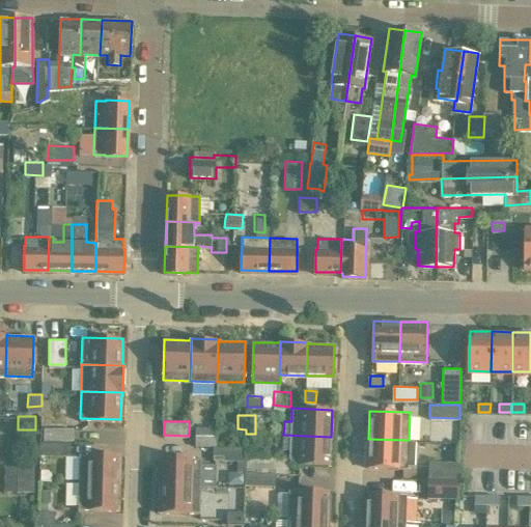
[(216,426),(195,426),(195,445),(216,445),(216,426)]
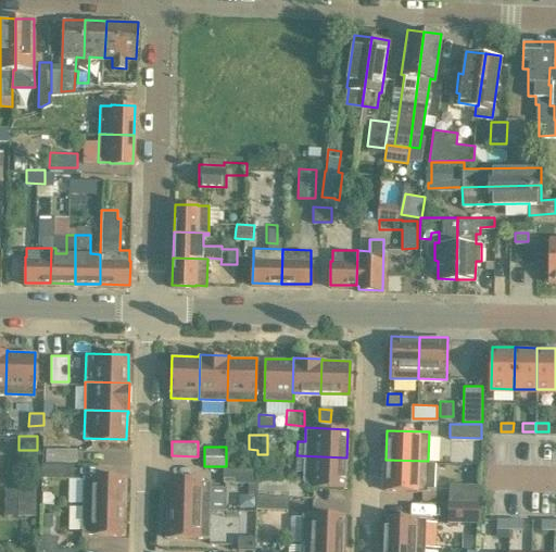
[(43,448),(43,460),(77,461),(77,448),(43,448)]
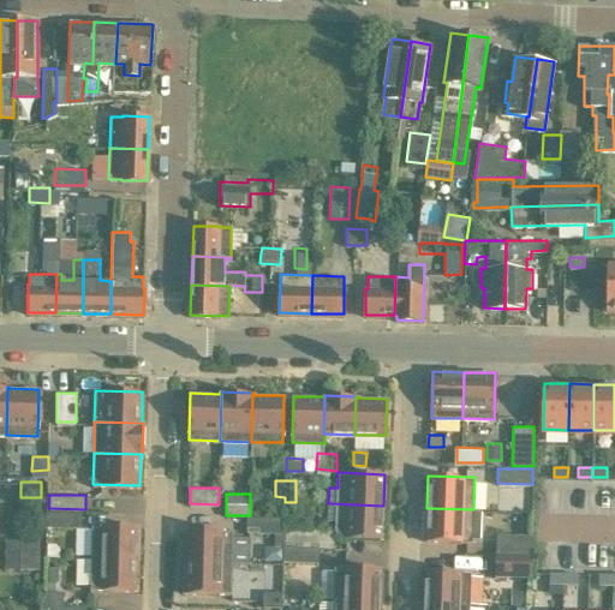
[(383,506),(328,503),(328,519),(336,519),(335,536),(382,538),(383,506)]
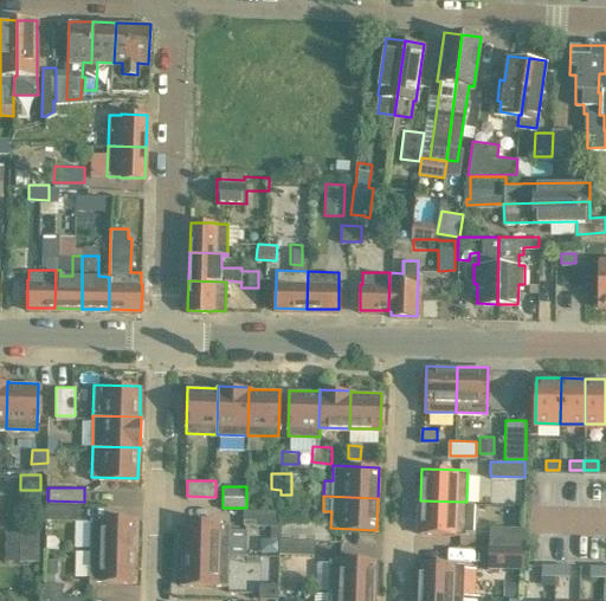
[(466,502),(420,501),(419,531),(465,532),(466,502)]
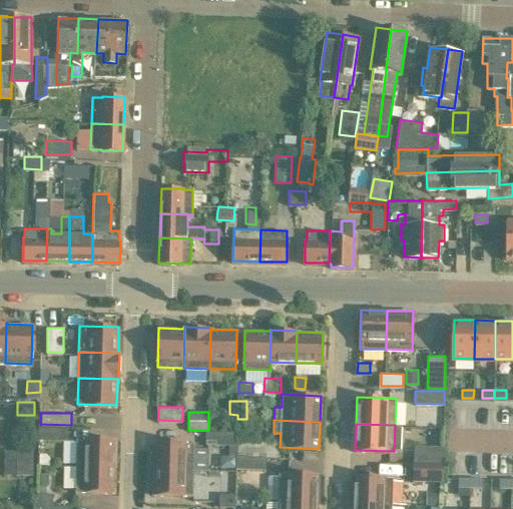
[(68,427),(38,426),(38,439),(67,439),(68,427)]
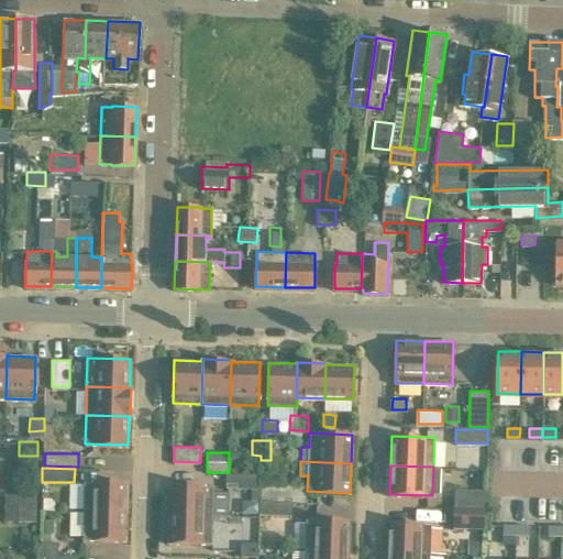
[(258,488),(257,473),(225,473),(225,486),(258,488)]
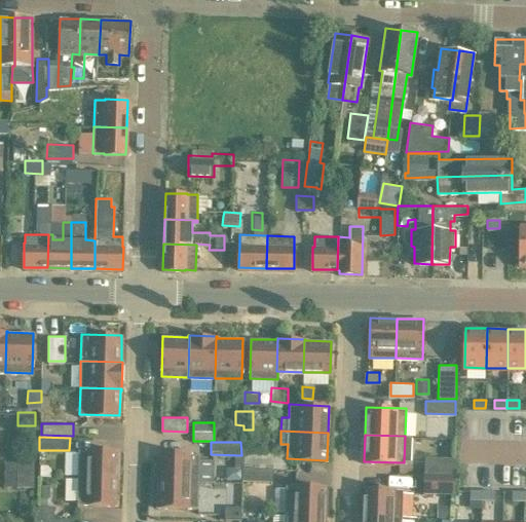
[(78,476),(117,477),(118,450),(78,449),(78,476)]
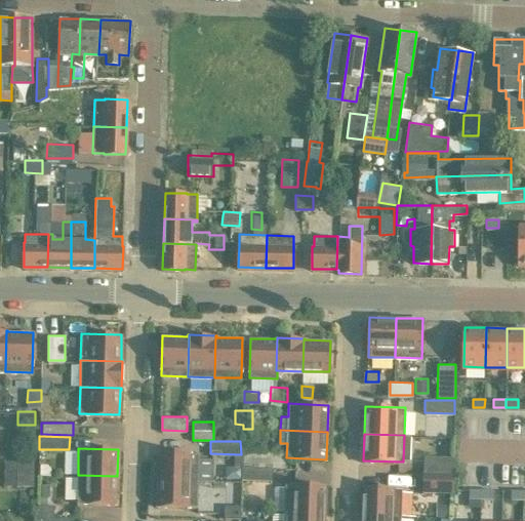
[(274,463),(274,449),(243,448),(243,462),(274,463)]
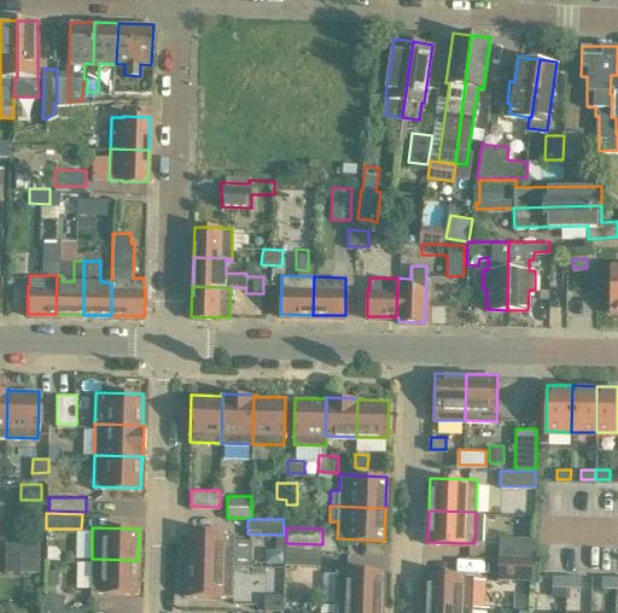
[(187,531),(186,562),(233,564),(234,532),(187,531)]
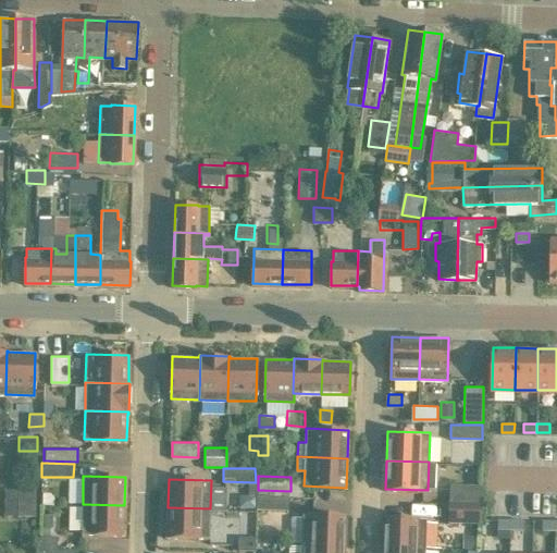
[(449,496),(481,498),(481,483),(449,483),(449,496)]
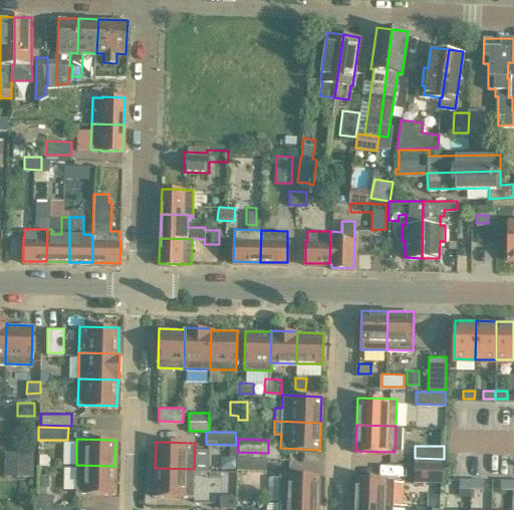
[(16,462),(33,462),(33,450),(16,450),(16,462)]
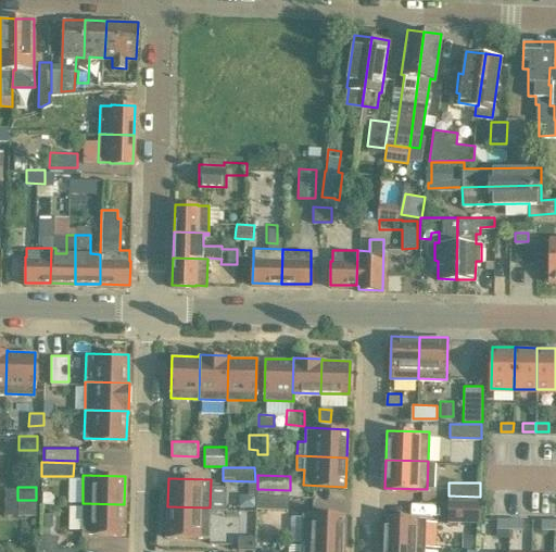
[(288,507),(288,493),(256,493),(255,506),(288,507)]
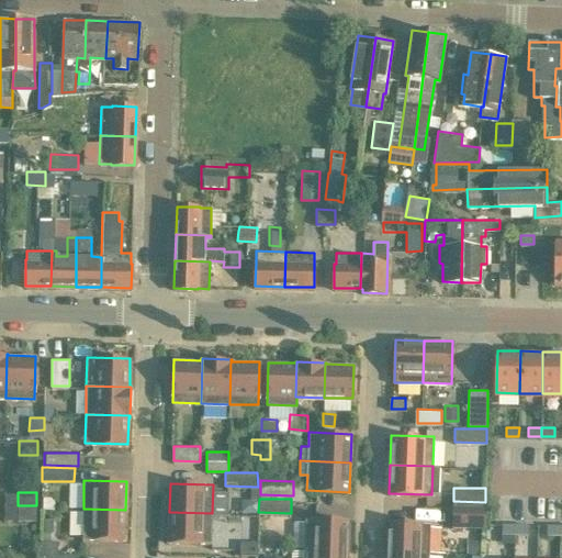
[(452,522),(484,522),(485,502),(453,501),(452,501),(452,522)]
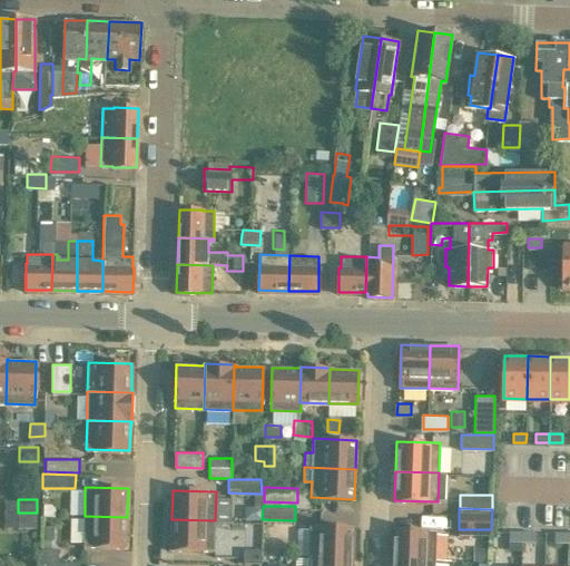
[(37,527),(37,513),(18,513),(18,526),(37,527)]
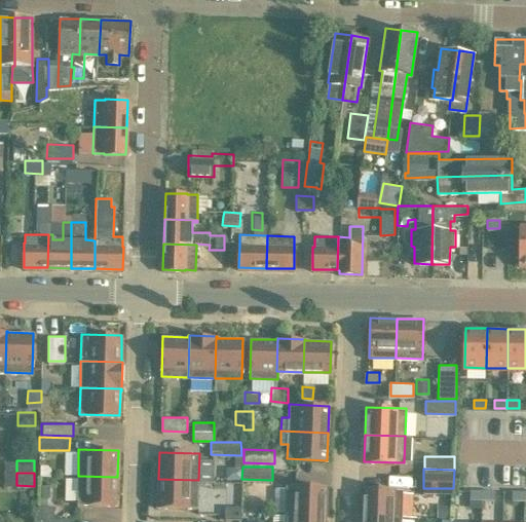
[(117,477),(78,476),(77,504),(117,505),(117,477)]
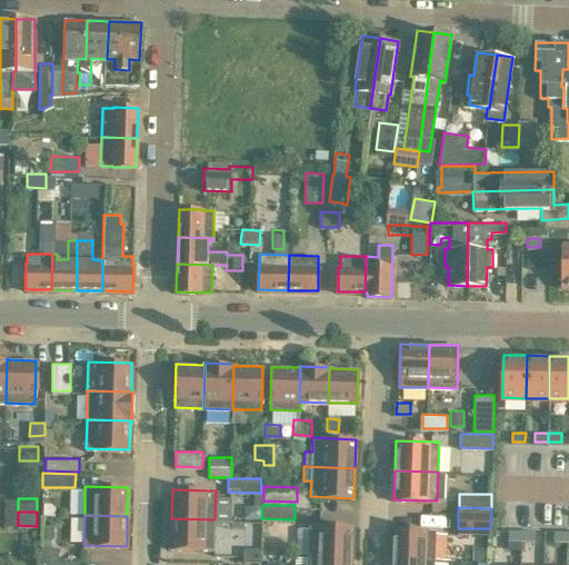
[(215,519),(171,518),(170,548),(215,549),(215,519)]
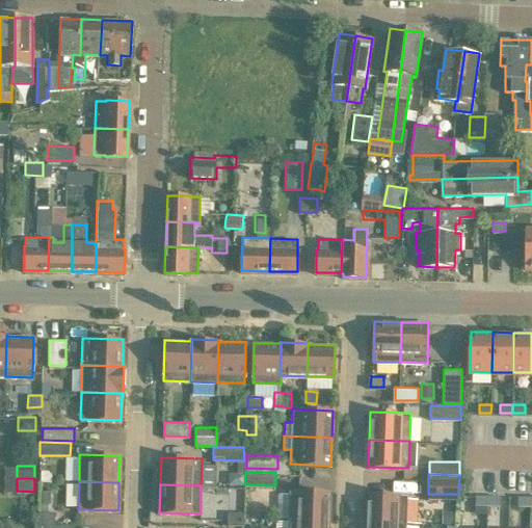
[(289,490),(288,518),(328,519),(329,492),(289,490)]
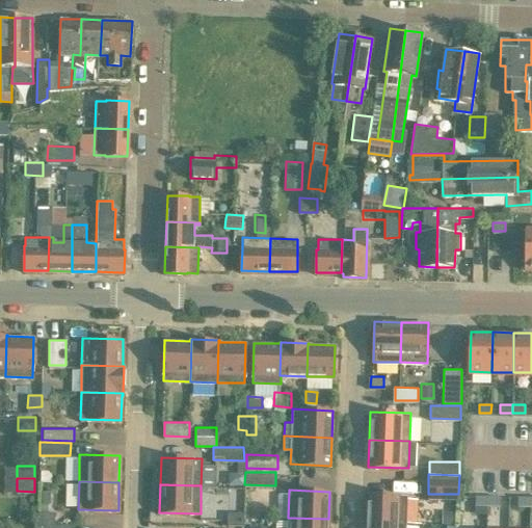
[(366,521),(406,522),(407,494),(367,493),(366,521)]
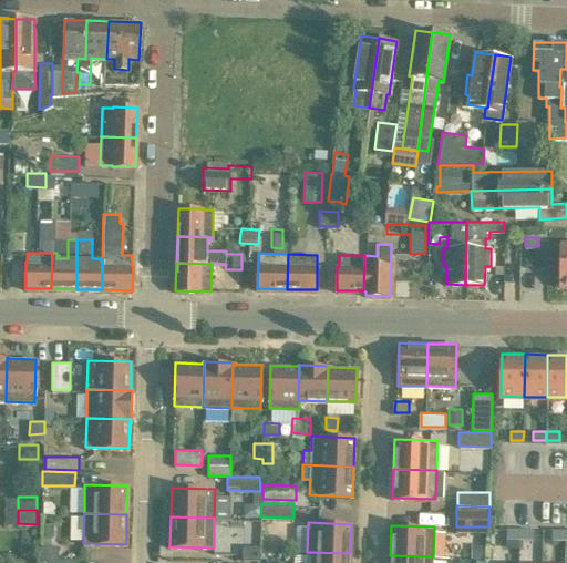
[(506,536),(519,538),(519,529),(506,528),(506,536)]
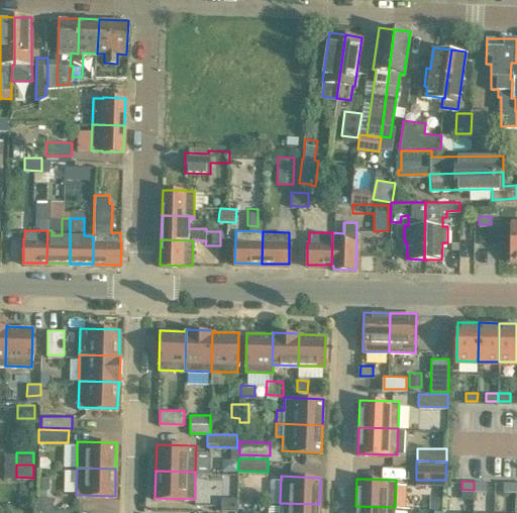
[(486,490),(486,482),(474,482),(474,490),(486,490)]
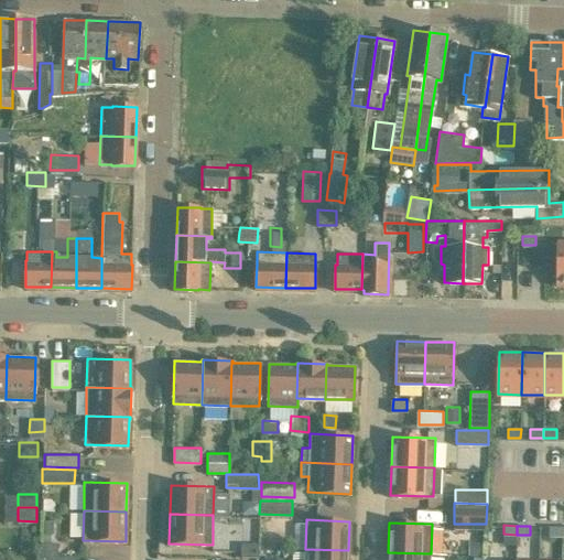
[(549,535),(562,536),(562,527),(549,526),(549,535)]
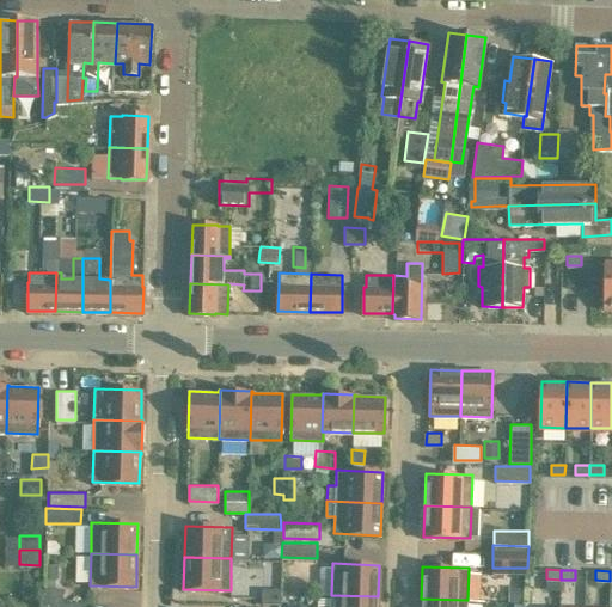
[(525,586),(509,586),(509,600),(524,600),(525,586)]
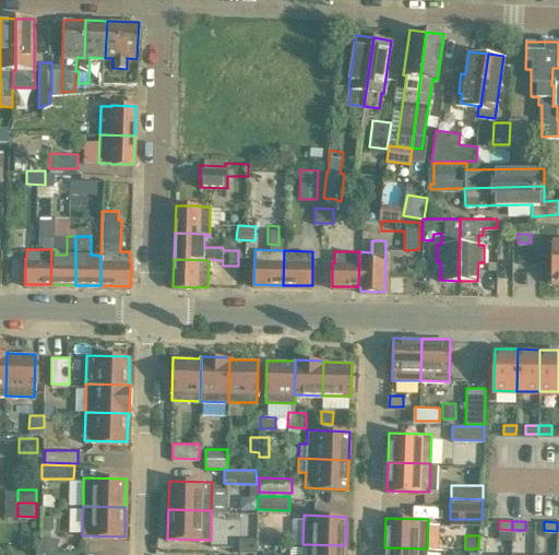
[(58,550),(58,536),(39,536),(39,550),(58,550)]
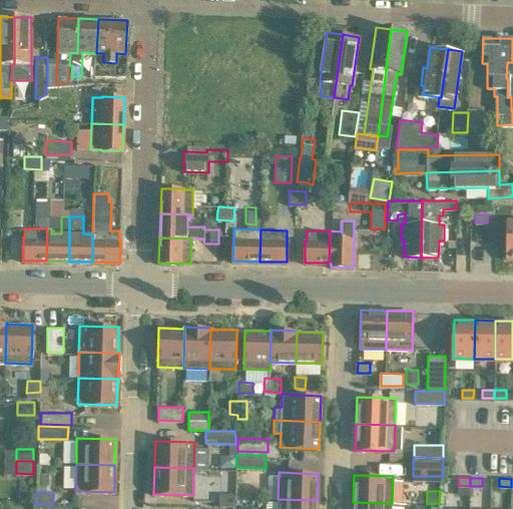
[(235,506),(235,493),(219,493),(218,506),(235,506)]
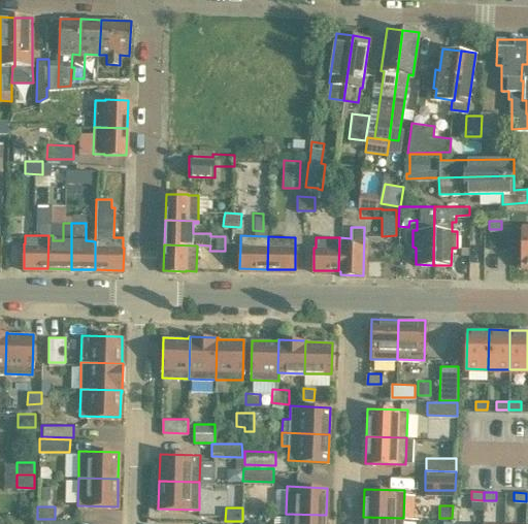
[(325,523),(326,515),(286,514),(285,523),(325,523)]
